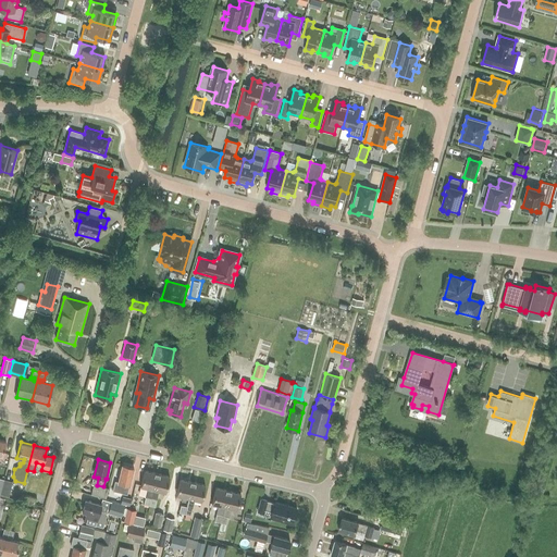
[(130,485),(134,468),(122,466),(118,482),(115,481),(113,491),(127,494),(130,485)]
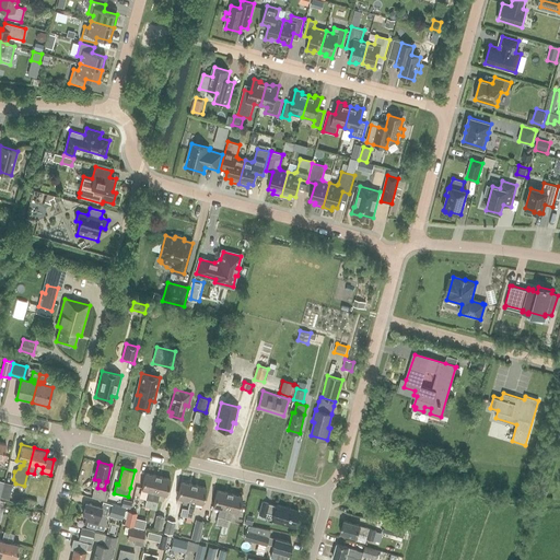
[(150,508),(158,476),(146,473),(141,489),(149,491),(144,506),(150,508)]
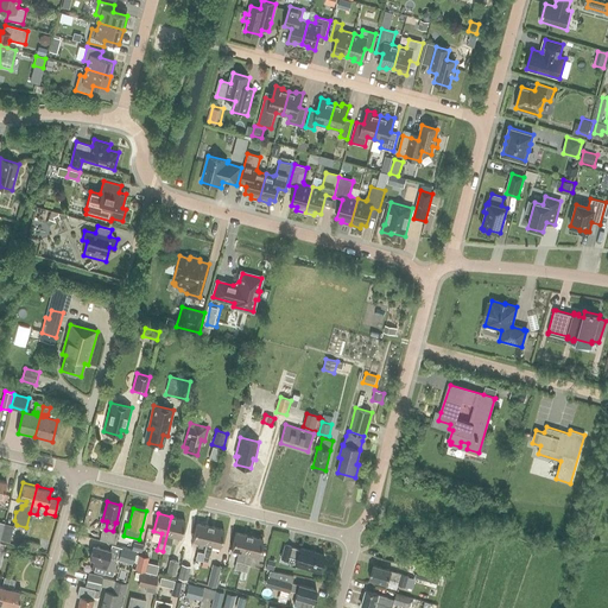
[(171,517),(163,551),(170,553),(171,545),(173,536),(181,538),(185,520),(171,517)]
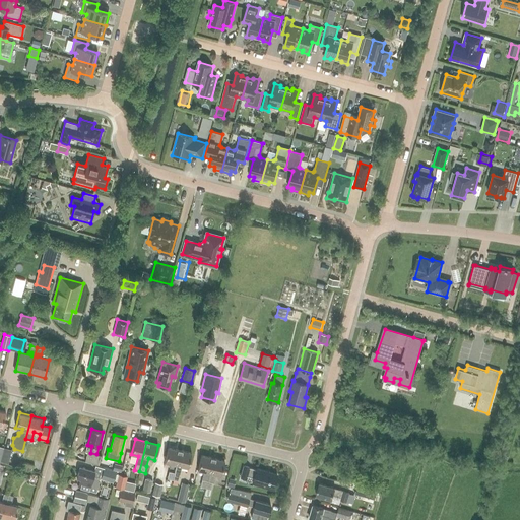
[(177,465),(180,450),(169,447),(165,462),(171,464),(170,468),(174,468),(175,464),(177,465)]
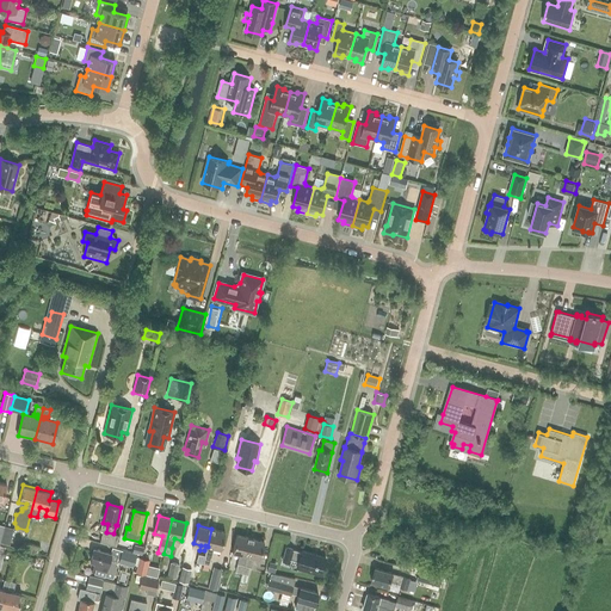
[(5,526),(0,542),(10,544),(13,529),(5,526)]
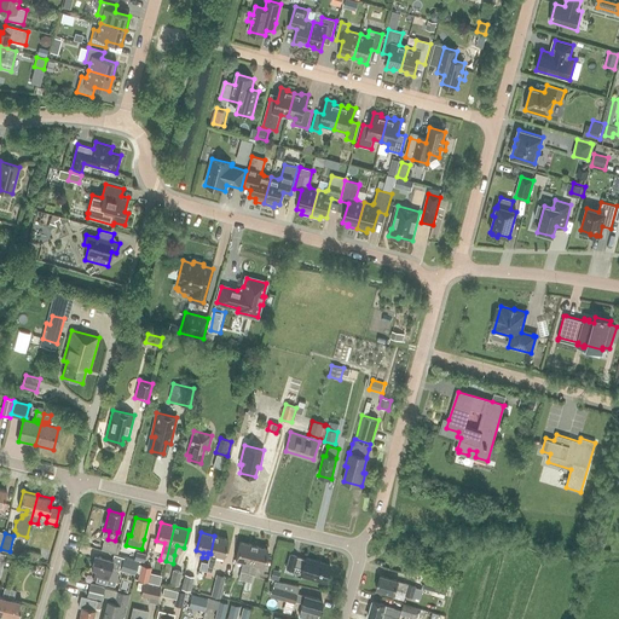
[(208,563),(206,571),(212,572),(214,565),(217,555),(224,557),(229,539),(214,536),(210,554),(208,563)]
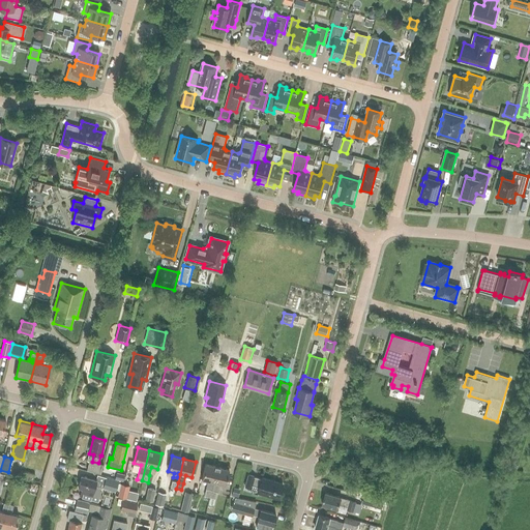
[(99,474),(102,466),(89,462),(87,470),(99,474)]
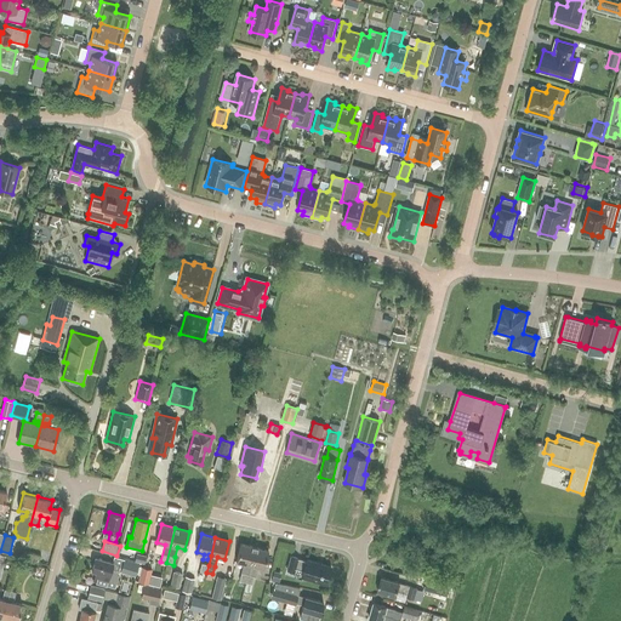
[(250,565),(255,547),(240,543),(237,562),(244,563),(241,573),(240,581),(246,582),(248,575),(250,565)]
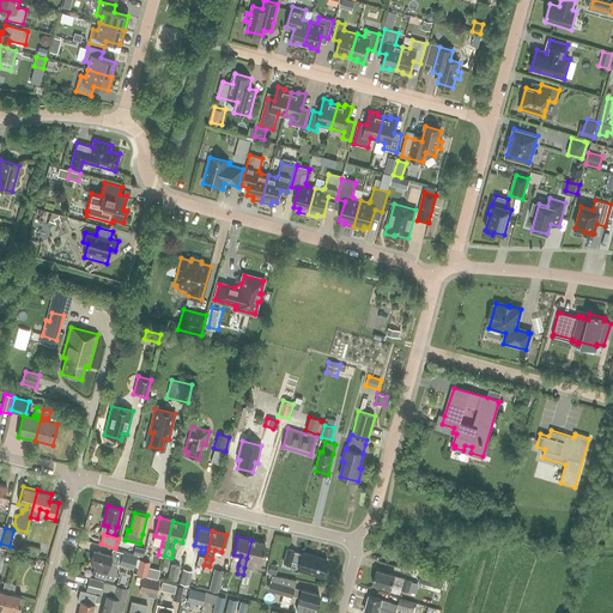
[(252,540),(247,558),(261,560),(265,544),(252,540)]
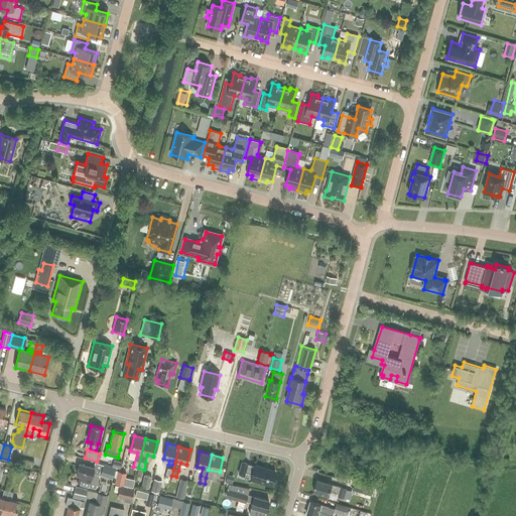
[(255,467),(248,465),(248,464),(242,462),(238,474),(245,476),(245,473),(252,475),(251,480),(271,485),(275,471),(255,465),(255,467)]
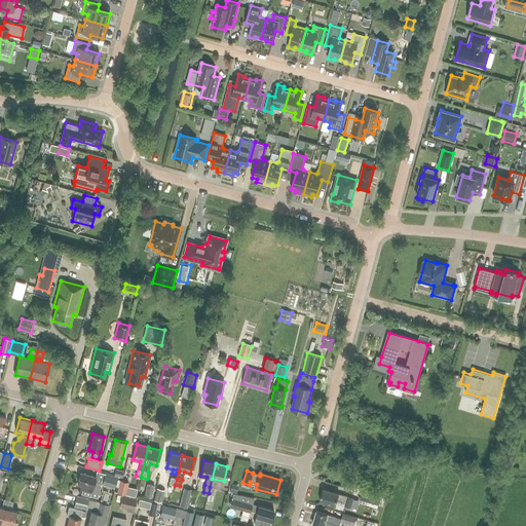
[(81,473),(78,483),(82,484),(79,493),(81,493),(81,494),(90,496),(98,498),(101,487),(99,487),(101,483),(102,484),(114,488),(117,478),(105,474),(97,472),(95,477),(81,473)]
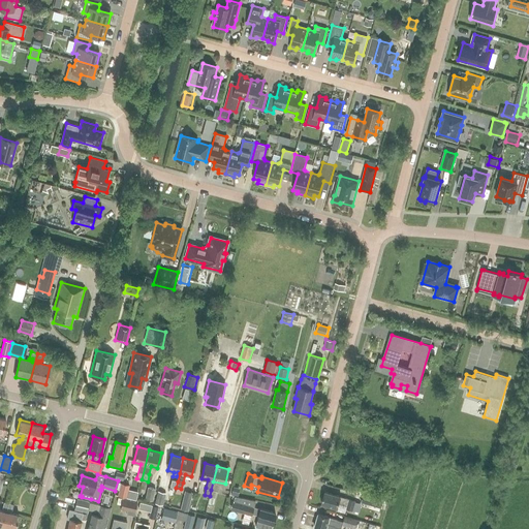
[(118,483),(116,489),(119,490),(117,495),(126,497),(129,486),(120,483),(120,484),(118,483)]
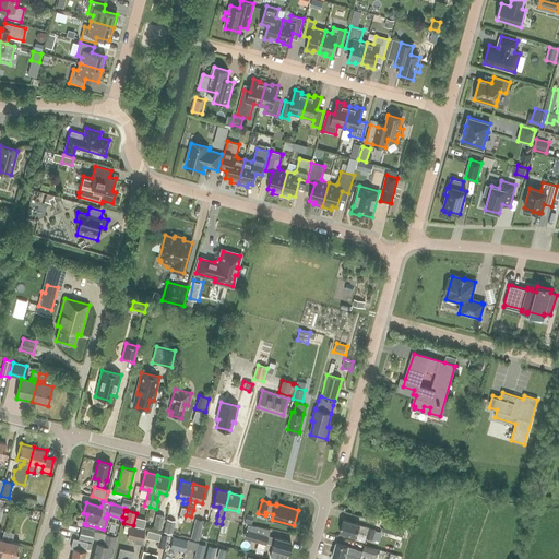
[(153,527),(162,530),(165,516),(156,514),(153,527)]
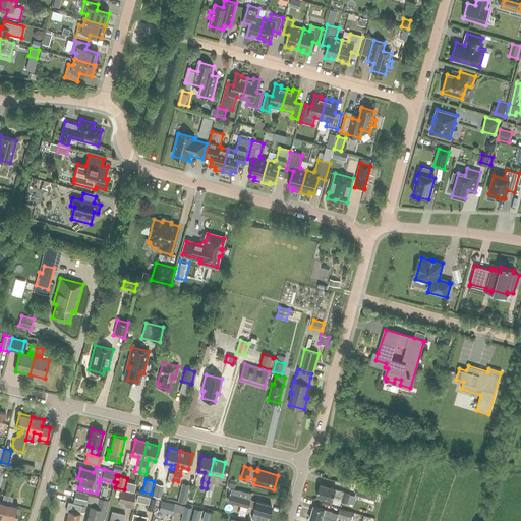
[(163,485),(156,483),(153,496),(161,498),(163,485)]
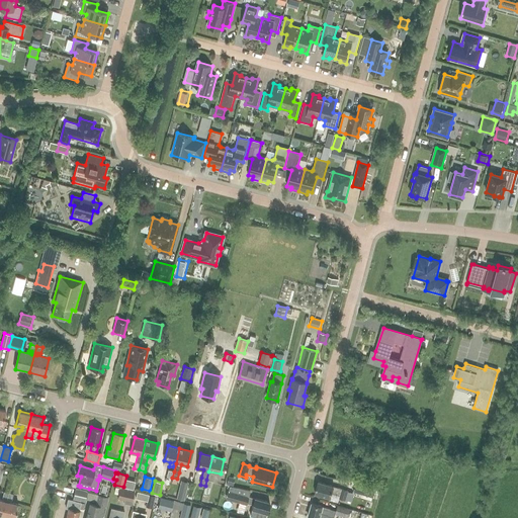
[(342,489),(334,487),(334,486),(318,482),(315,494),(330,498),(332,493),(340,496),(339,498),(345,500),(348,491),(342,489)]
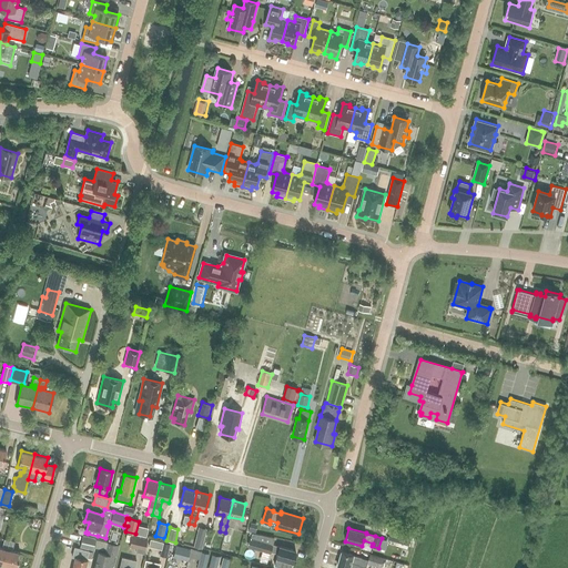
[(391,530),(387,539),(409,546),(412,536),(391,530)]
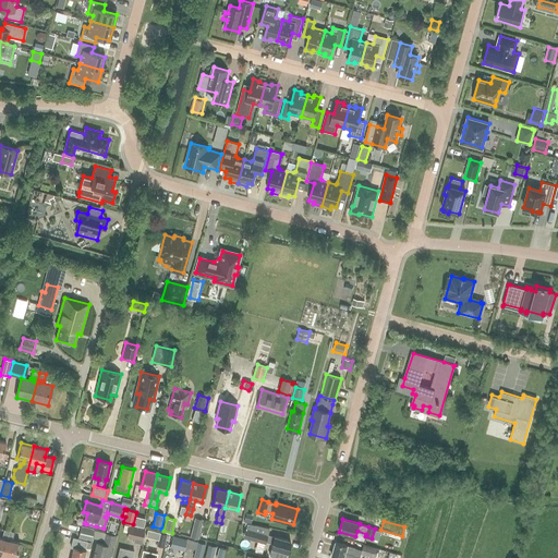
[(247,524),(243,536),(265,543),(266,542),(273,544),(271,548),(269,555),(278,557),(286,557),(288,553),(291,542),(275,536),(267,535),(269,529),(247,524)]
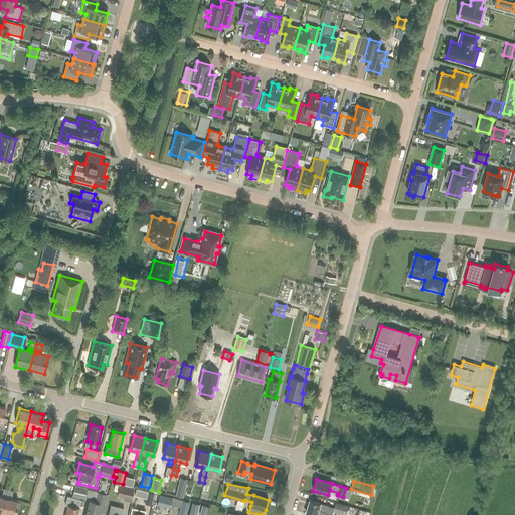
[(131,499),(134,489),(120,485),(118,496),(131,499)]
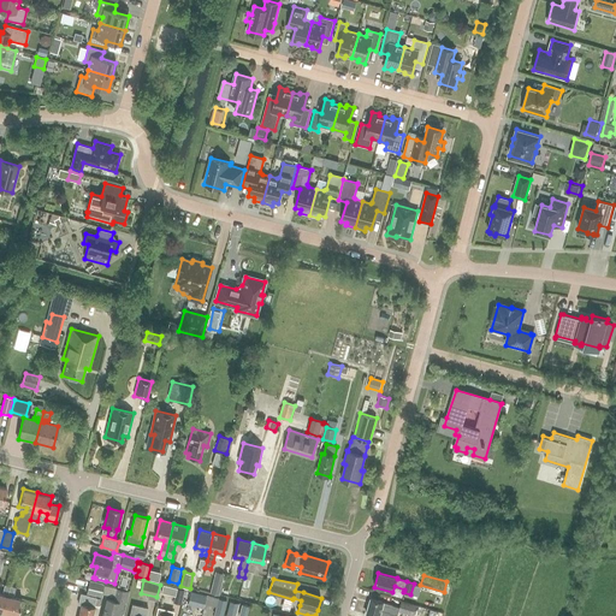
[(221,581),(213,580),(211,592),(219,593),(221,581)]
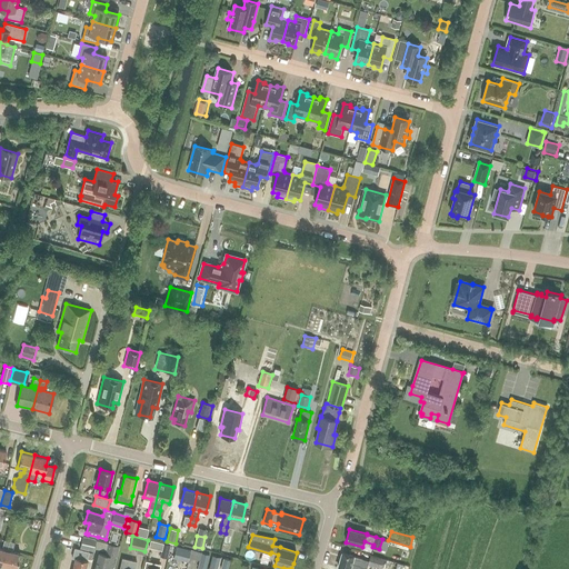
[(93,551),(96,539),(82,537),(80,549),(93,551)]
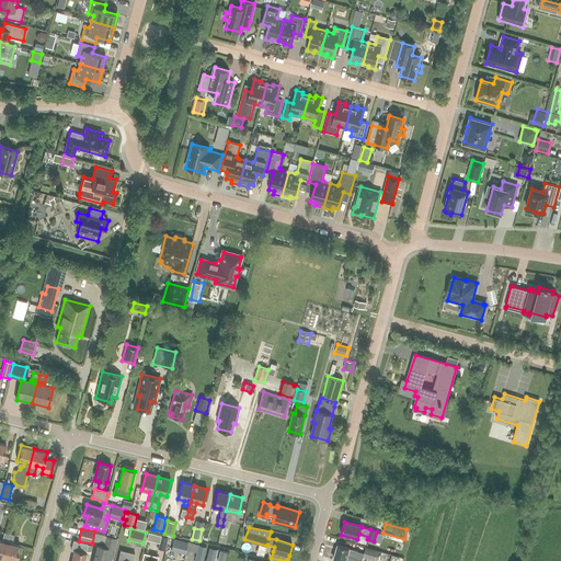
[(0,557),(3,558),(9,534),(4,533),(2,539),(4,539),(3,541),(0,540),(0,557)]
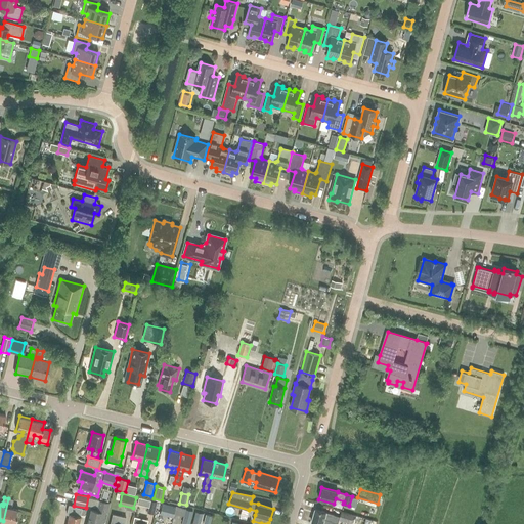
[(8,498),(3,521),(13,523),(14,523),(18,510),(9,508),(10,506),(11,506),(13,499),(8,498)]
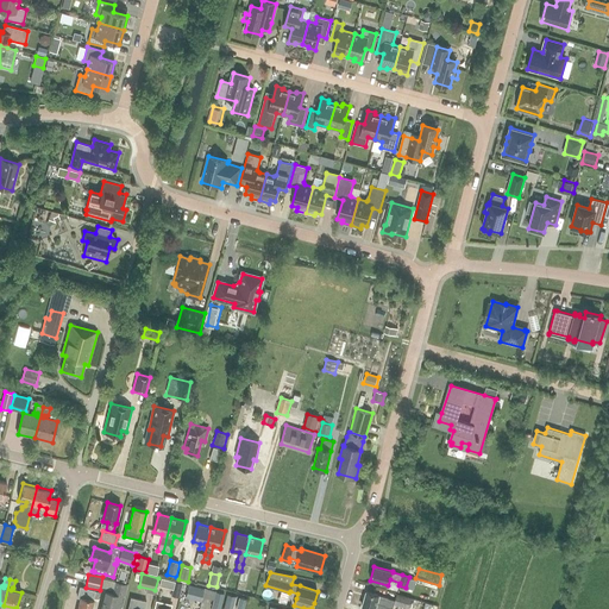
[(120,608),(127,585),(115,582),(112,594),(105,592),(100,608),(120,608)]
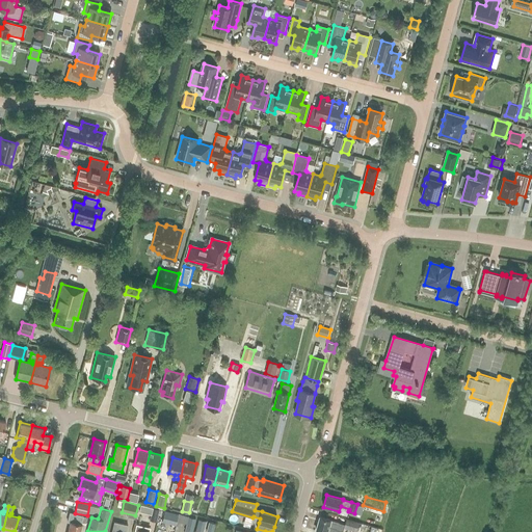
[(156,522),(159,509),(153,508),(150,521),(156,522)]
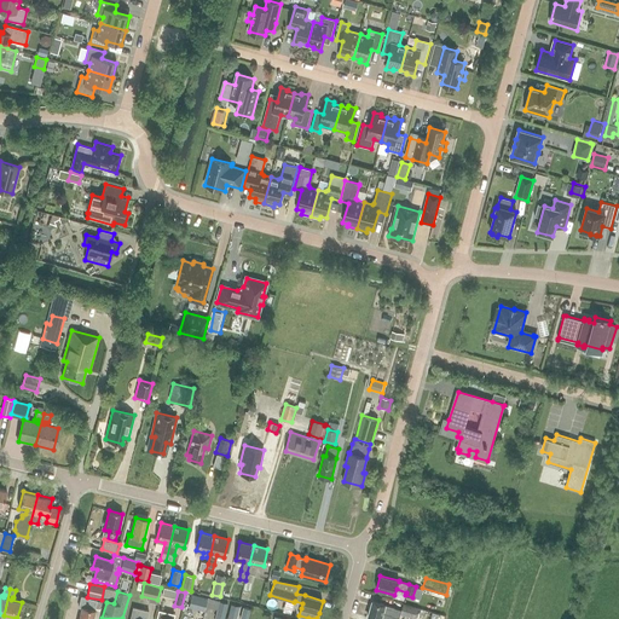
[(191,594),(189,607),(197,609),(204,612),(207,599),(200,596),(191,594)]
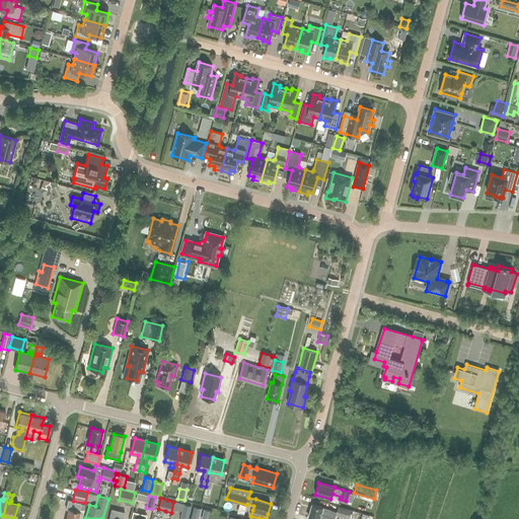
[(77,518),(79,512),(81,504),(74,502),(68,500),(66,509),(69,510),(66,518),(77,518)]
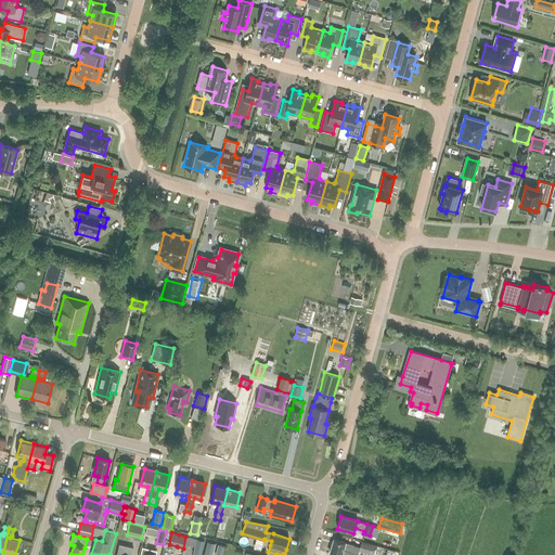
[(201,554),(205,541),(196,539),(192,554),(201,554)]
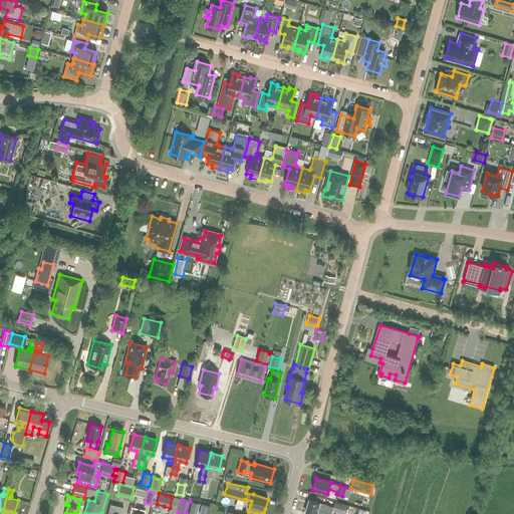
[(309,499),(305,513),(307,513),(329,513),(330,513),(331,513),(332,510),(344,513),(347,505),(334,501),(332,507),(327,505),(320,502),(309,499)]
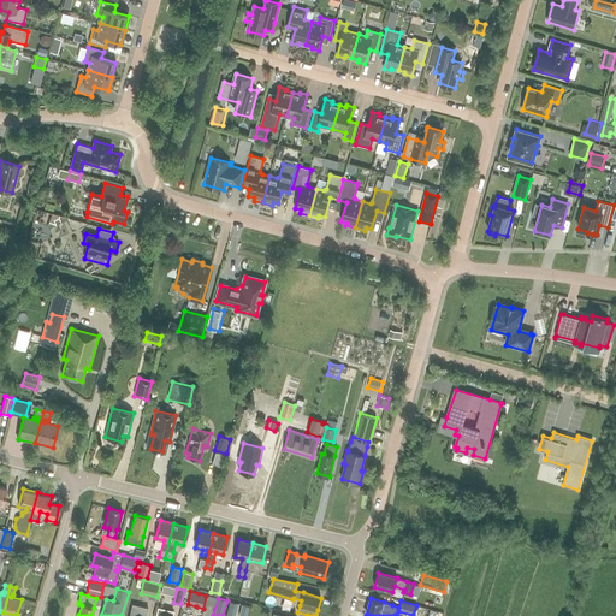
[(227,615),(235,615),(238,604),(230,602),(226,615),(227,615)]
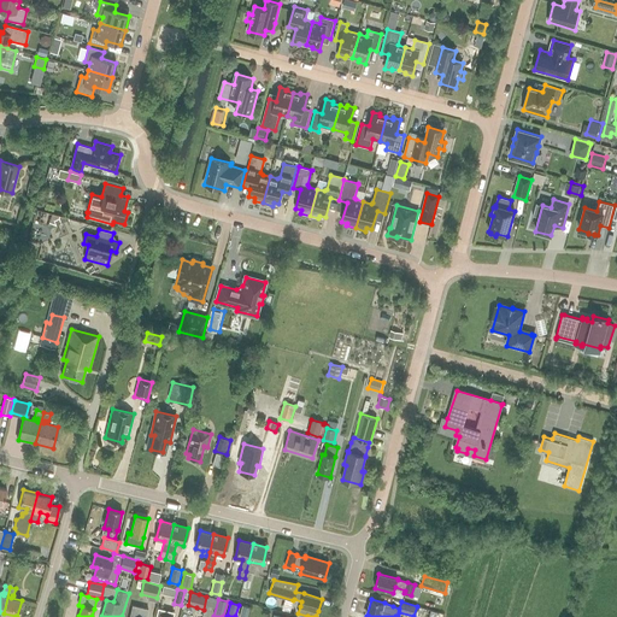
[(245,604),(242,616),(246,616),(250,616),(253,605),(245,604)]
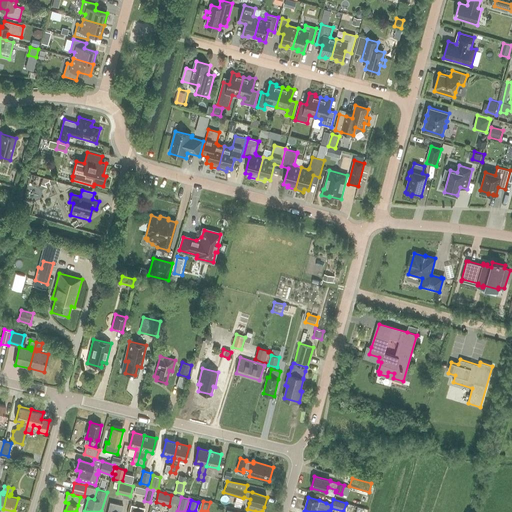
[(121,511),(123,505),(110,502),(107,511),(121,511)]
